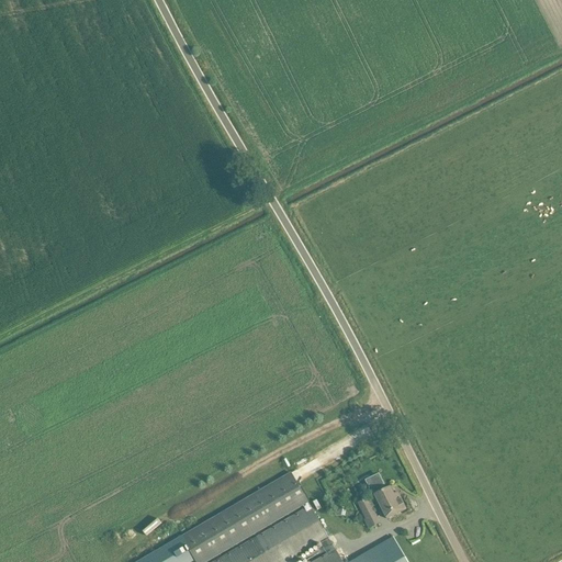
[(294,470),(299,476),(316,468),(313,460),(294,470)]
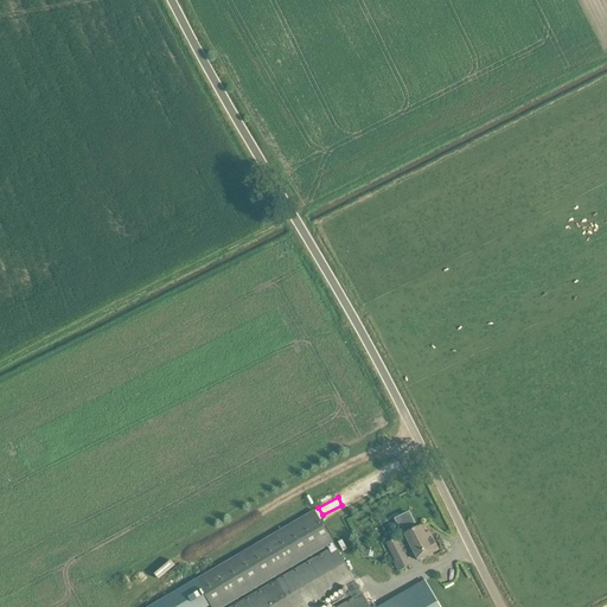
[(196,580),(211,606),(223,606),(333,542),(314,510),(196,580)]
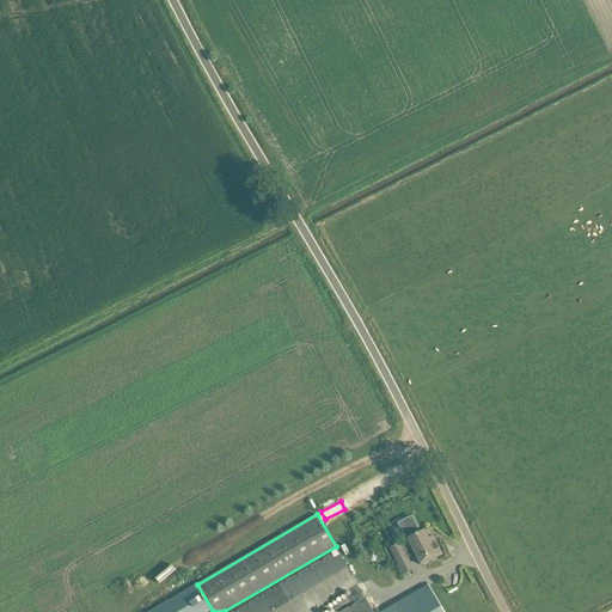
[(409,539),(391,548),(399,565),(398,567),(403,575),(412,569),(409,561),(404,552),(412,548),(417,557),(422,565),(432,561),(442,555),(434,537),(429,539),(426,531),(418,534),(416,528),(407,533),(409,539)]
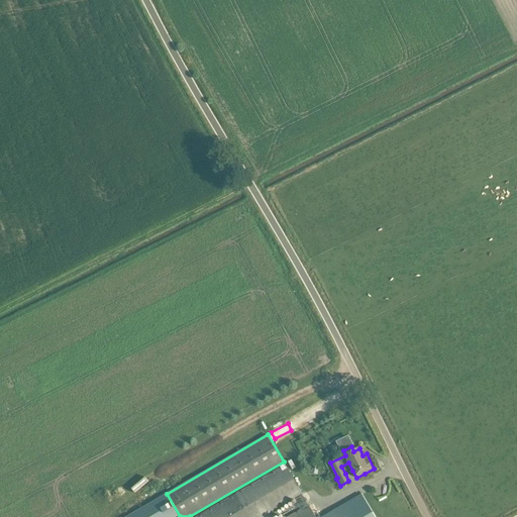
[(266,516),(295,500),(301,509),(308,504),(286,466),(197,516),(266,516)]
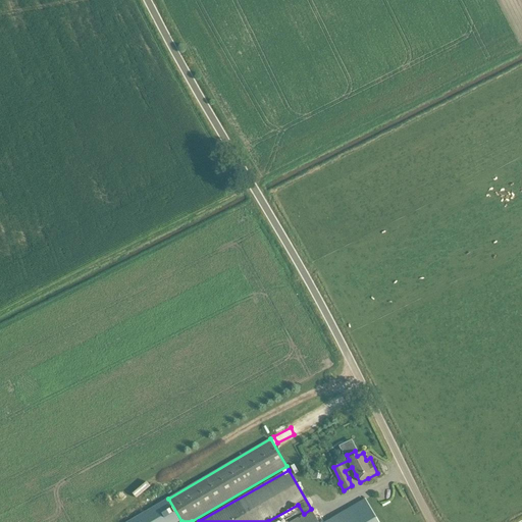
[(168,499),(127,521),(179,521),(181,521),(168,499)]
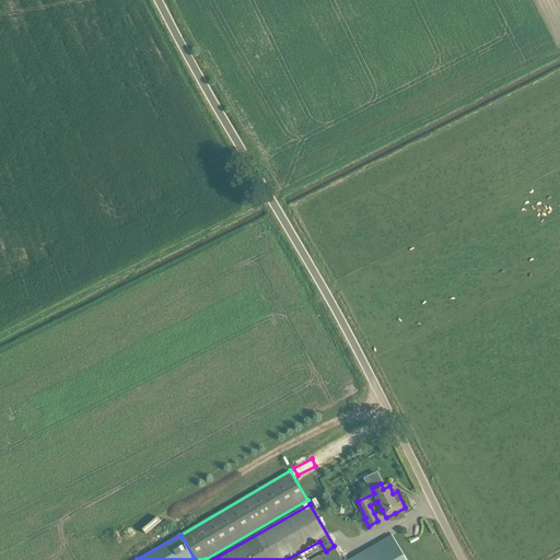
[(388,538),(352,559),(407,559),(394,536),(388,538)]
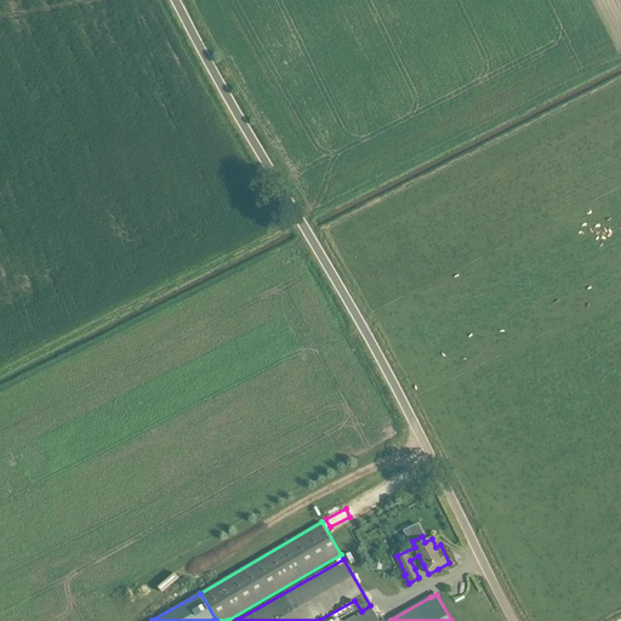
[(362,611),(343,620),(379,620),(370,605),(362,611)]
